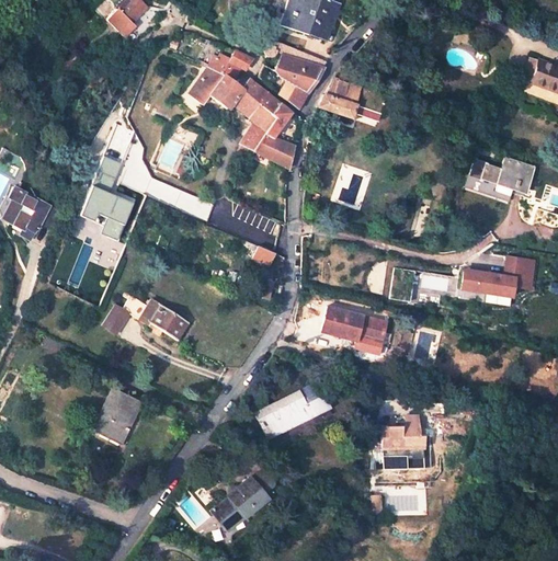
[(137,0),(128,0),(127,1),(126,0),(124,0),(107,22),(126,37),(136,25),(133,23),(146,8),(137,0)]
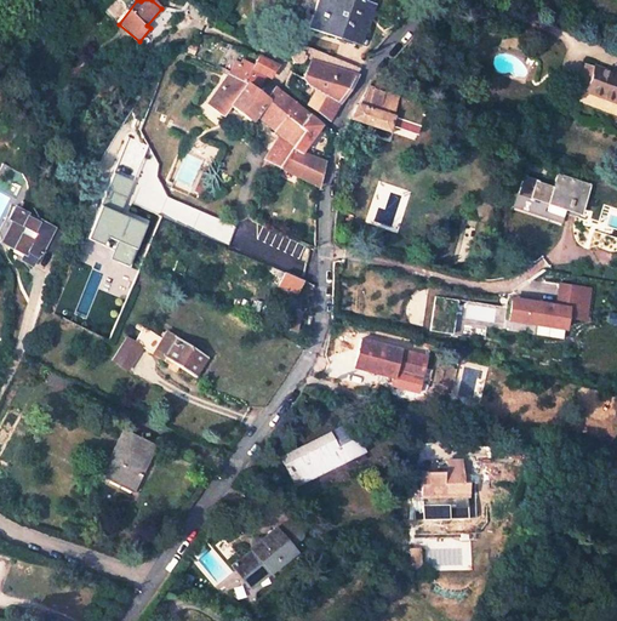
[(359,44),(372,1),(367,0),(319,0),(310,28),(359,44)]
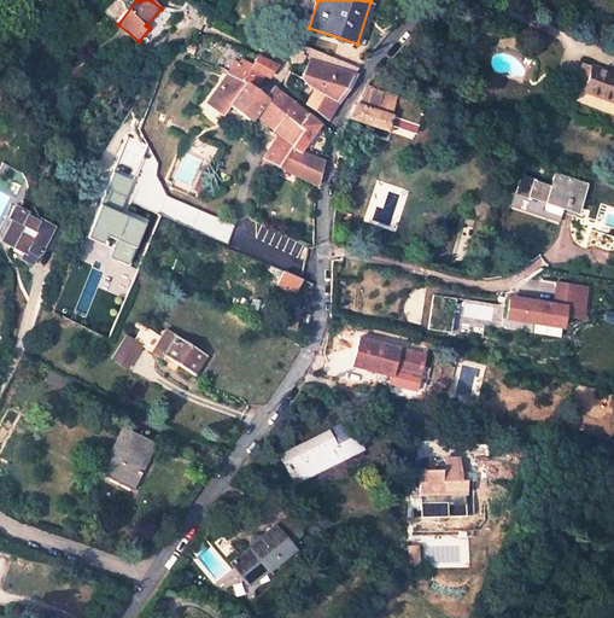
[(526,41),(500,31),(496,42),(522,52),(526,41)]
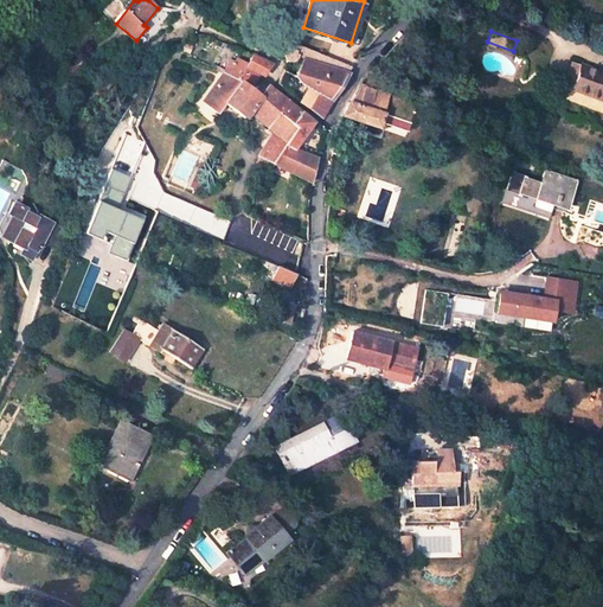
[(353,66),(297,46),(295,51),(290,50),(289,50),(288,50),(287,50),(287,51),(286,51),(286,52),(284,52),(284,53),(284,55),(284,56),(284,57),(284,58),(286,58),(286,59),(289,62),(290,62),(292,62),(293,62),(294,62),(294,61),(295,61),(296,59),(297,58),(297,57),(305,59),(303,62),(347,74),(353,66)]
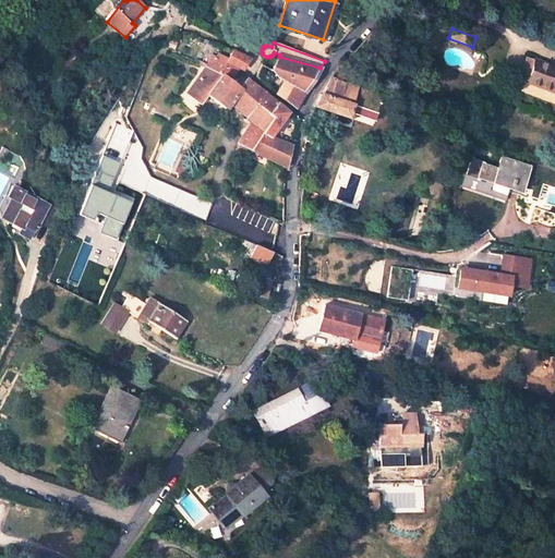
[(209,67),(217,71),(236,80),(241,68),(245,70),(254,59),(234,51),(230,59),(220,55),(218,58),(215,56),(209,67)]
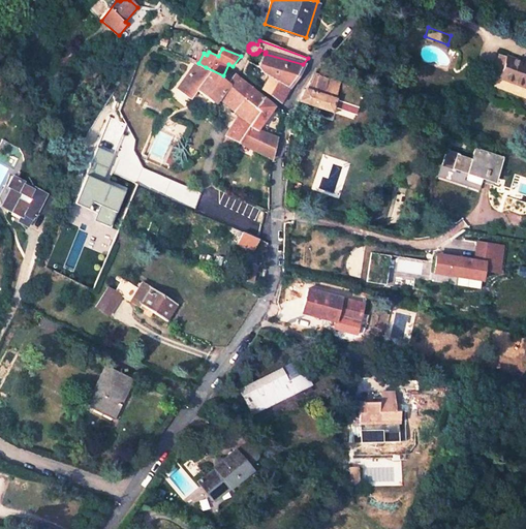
[(261,75),(269,80),(265,88),(272,93),(285,68),(297,73),(303,64),(265,54),(260,64),(252,61),(246,73),(257,82),(261,75)]
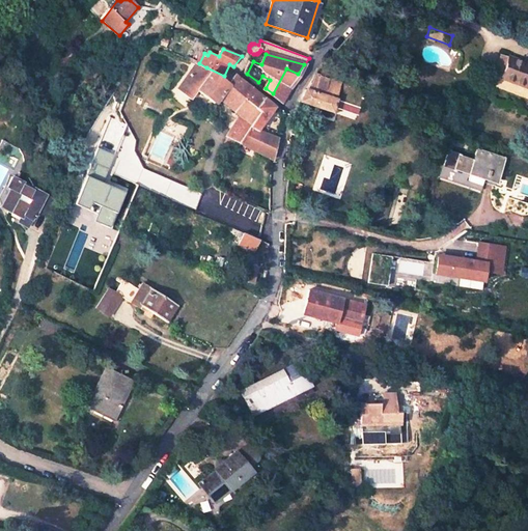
[(527,61),(510,56),(503,76),(527,84),(527,61)]
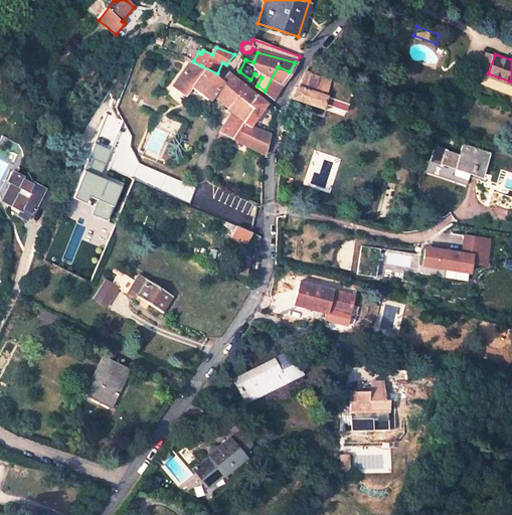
[(191,61),(172,93),(179,97),(182,93),(187,97),(193,89),(210,100),(217,93),(231,103),(229,107),(235,110),(223,133),(225,134),(235,139),(254,109),(238,98),(245,86),(228,72),(224,79),(217,73),(200,65),(191,61)]
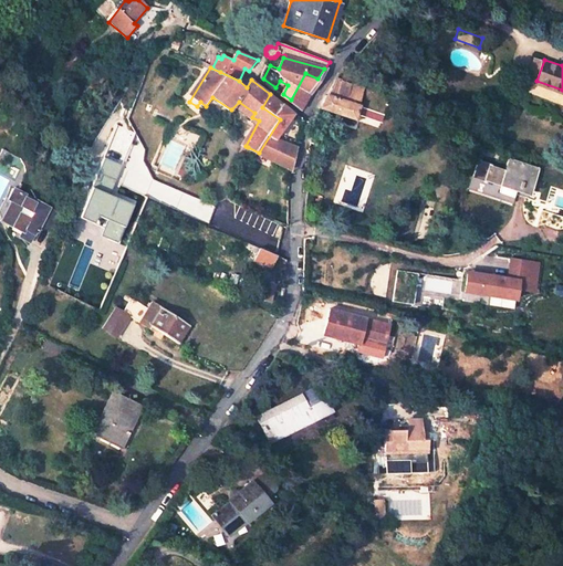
[(291,100),(302,106),(318,79),(305,73),(291,100)]
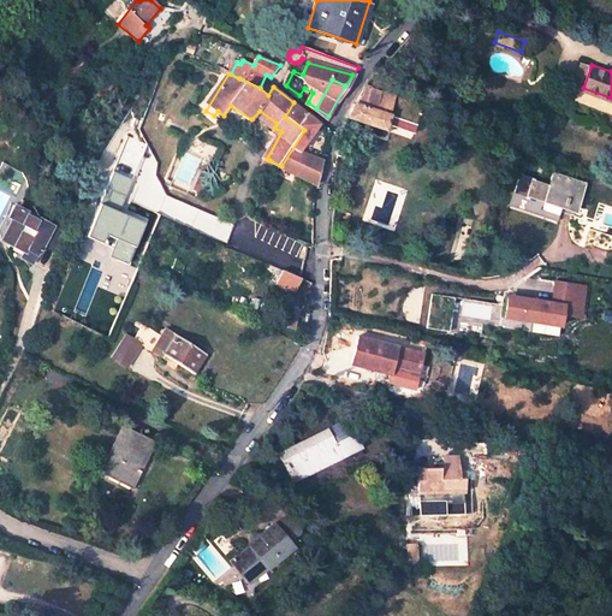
[(386,125),(394,128),(398,118),(387,114),(390,105),(393,94),(367,84),(361,99),(349,114),(348,117),(385,129),(386,125)]
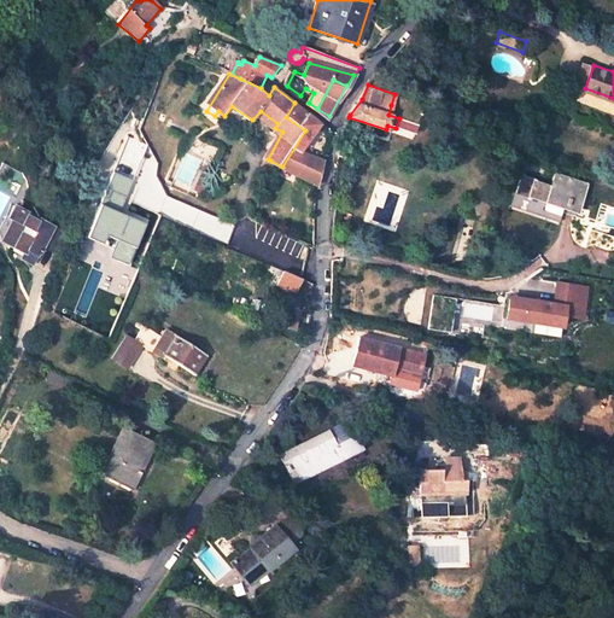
[(326,159),(303,147),(322,123),(294,103),(286,117),(305,130),(282,167),(320,185),(326,159)]
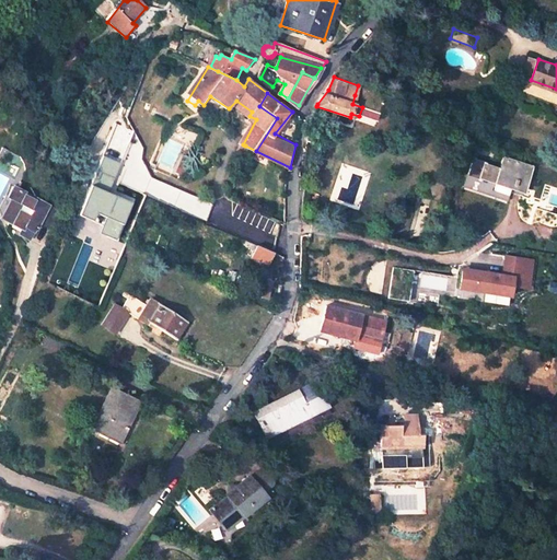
[(256,151),(245,146),(241,152),(252,158),(256,151)]
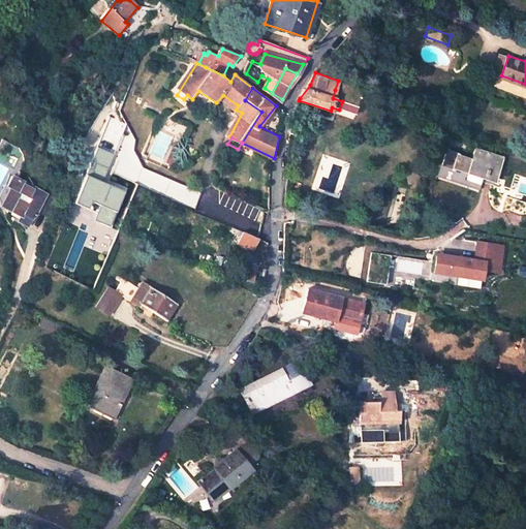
[(172,162),(177,164),(185,145),(179,143),(172,162)]
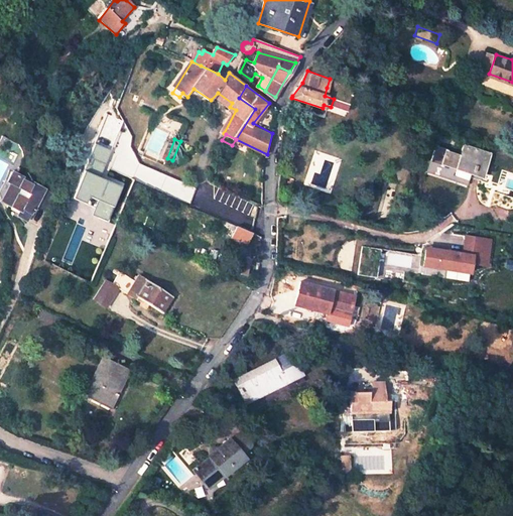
[(470,176),(481,179),(490,151),(466,144),(462,155),(435,147),(430,164),(470,176)]
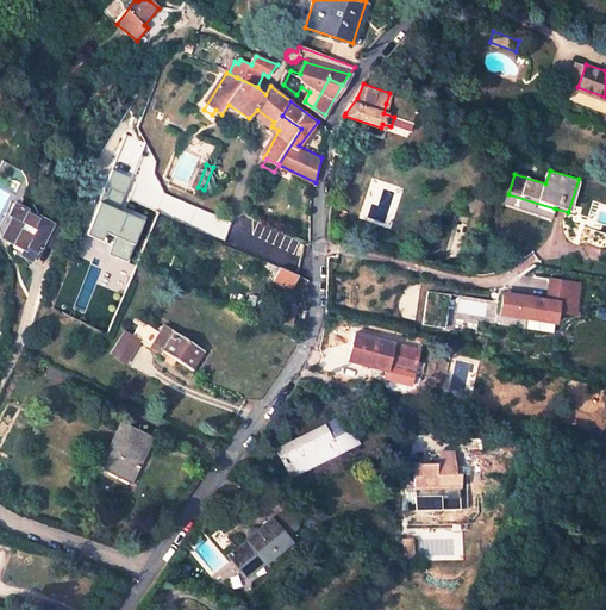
[(555,209),(508,194),(505,205),(553,218),(555,209)]
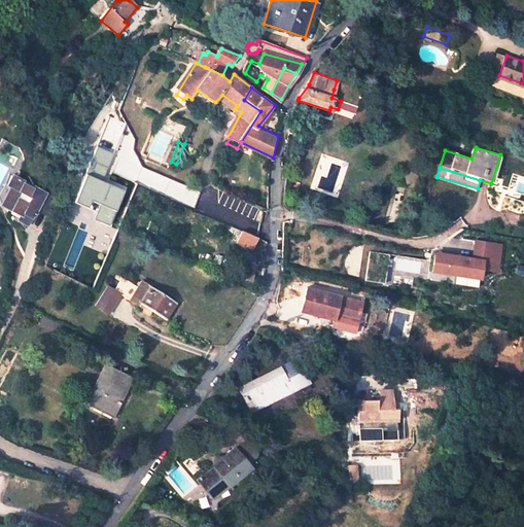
[(50,191),(14,173),(9,182),(12,184),(6,198),(15,203),(13,208),(23,213),(20,218),(30,223),(36,213),(37,213),(41,207),(54,214),(62,198),(60,197),(64,187),(55,183),(50,191)]
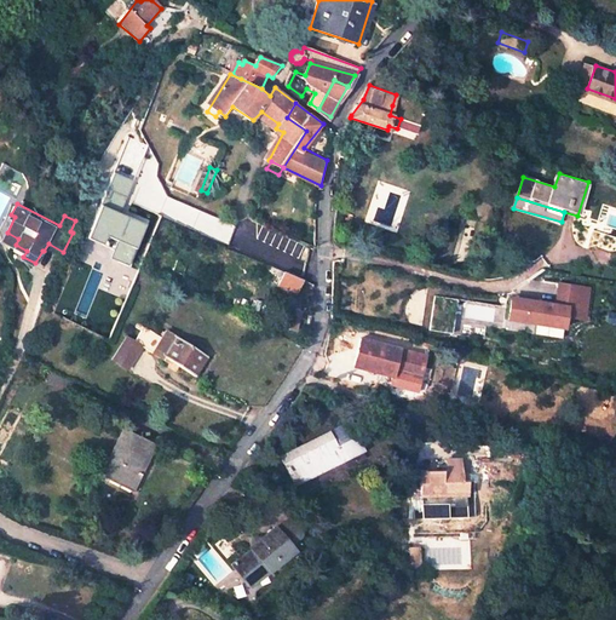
[(88,239),(110,246),(113,237),(121,240),(130,217),(99,206),(88,239)]
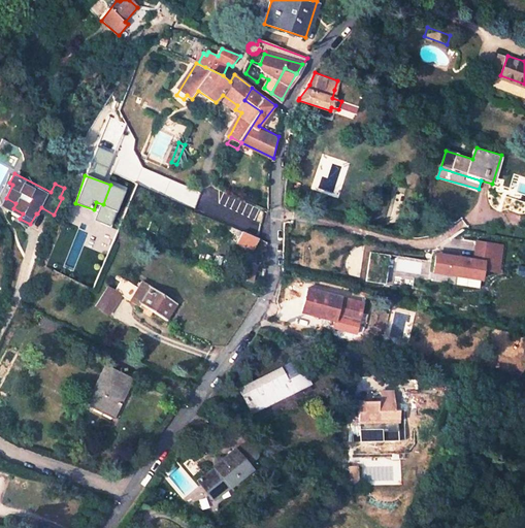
[(245,243),(254,246),(258,237),(243,230),(240,239),(237,237),(235,244),(243,248),(245,243)]
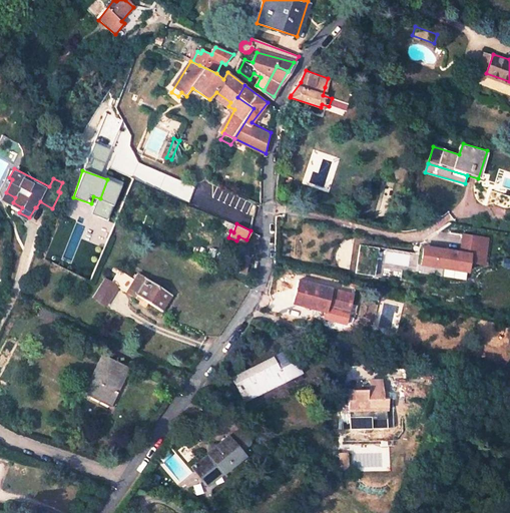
[(467,272),(469,262),(484,265),(489,238),(464,234),(461,252),(424,245),(421,264),(467,272)]
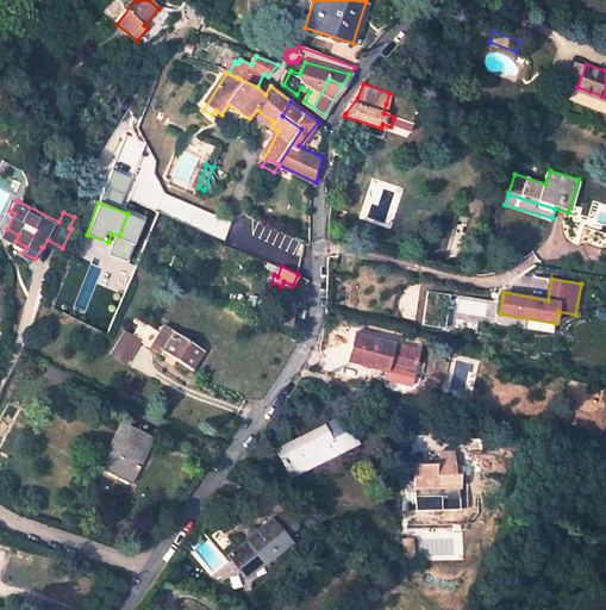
[(453,293),(430,290),(424,323),(447,328),(453,293)]
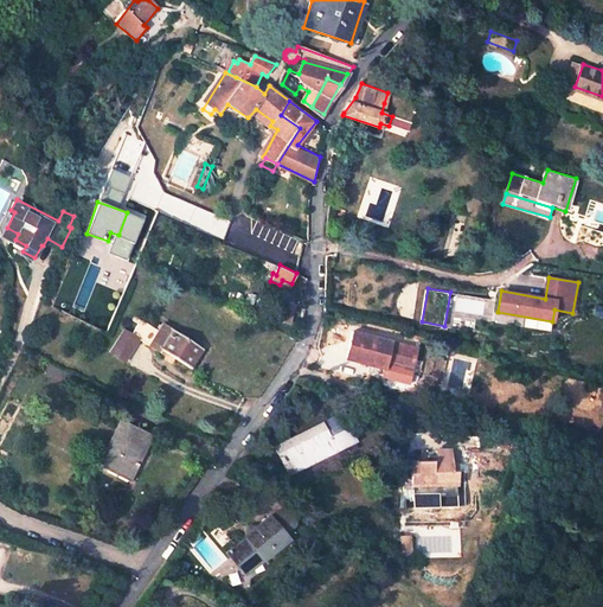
[(290,319),(296,302),(284,298),(277,315),(290,319)]
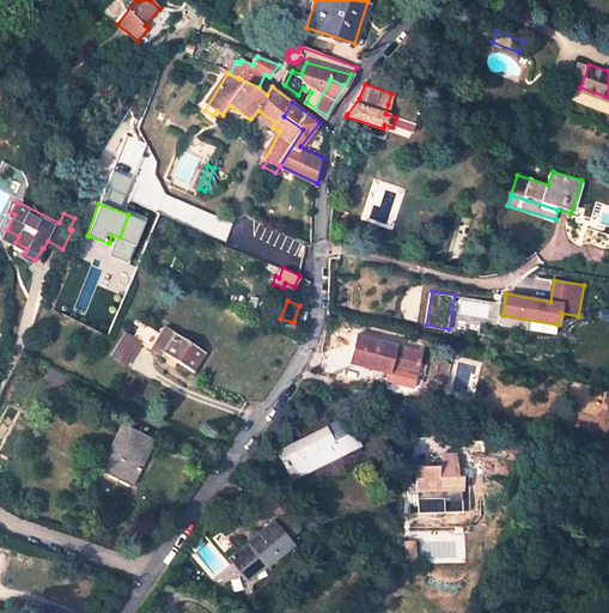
[(194,368),(206,349),(165,322),(150,346),(162,353),(164,351),(194,368)]
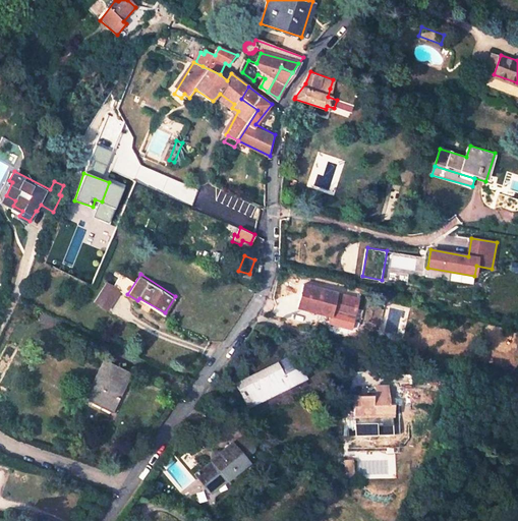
[(106,306),(118,288),(105,281),(94,300),(106,306)]
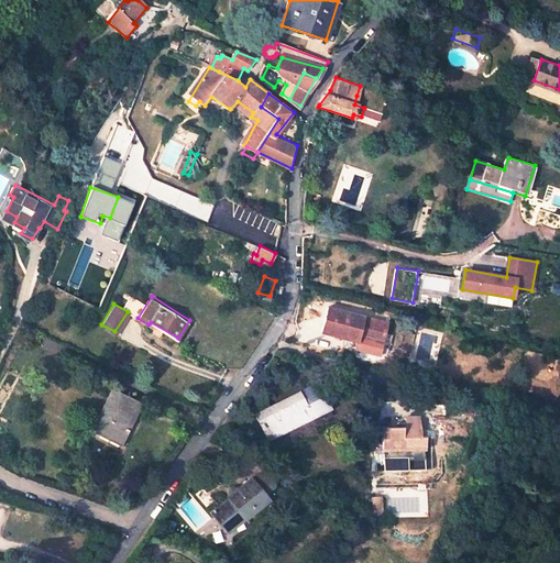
[(380,322),(331,309),(327,330),(361,339),(362,337),(376,340),(380,322)]
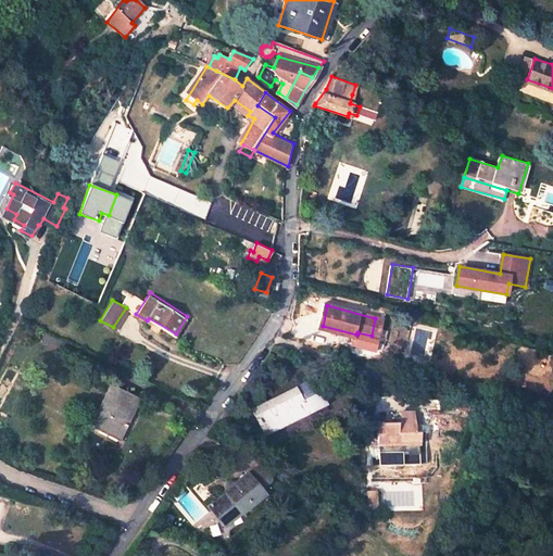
[(28,323),(22,333),(32,338),(37,328),(28,323)]
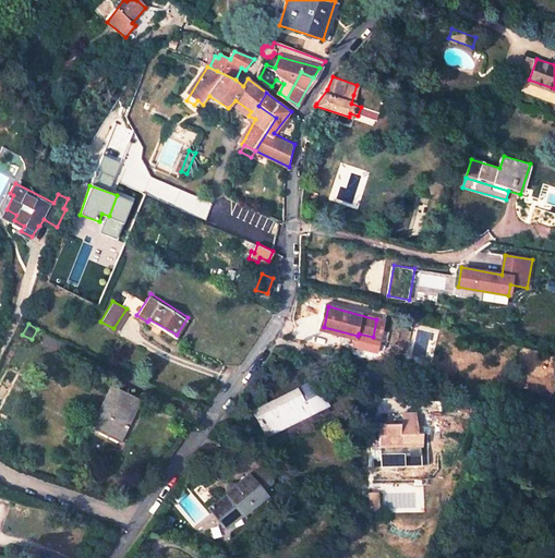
[(314,381),(308,385),(317,408),(324,404),(314,381)]
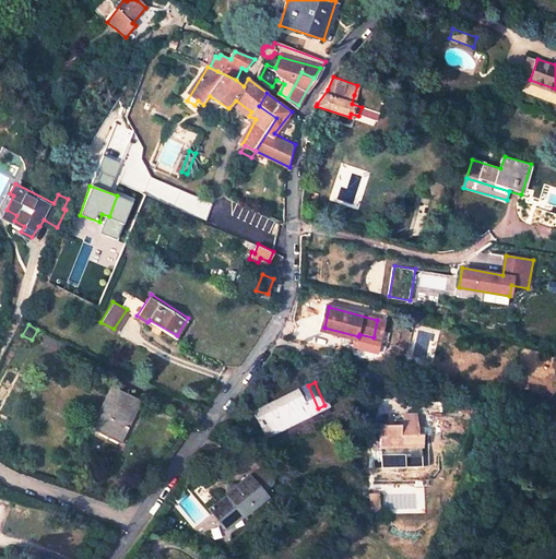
[(318,408),(308,385),(253,413),(263,435),(318,408)]
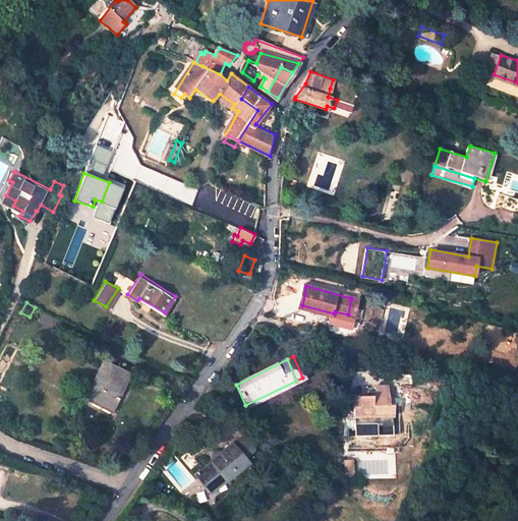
[(109,361),(87,398),(111,413),(120,399),(118,397),(131,374),(109,361)]
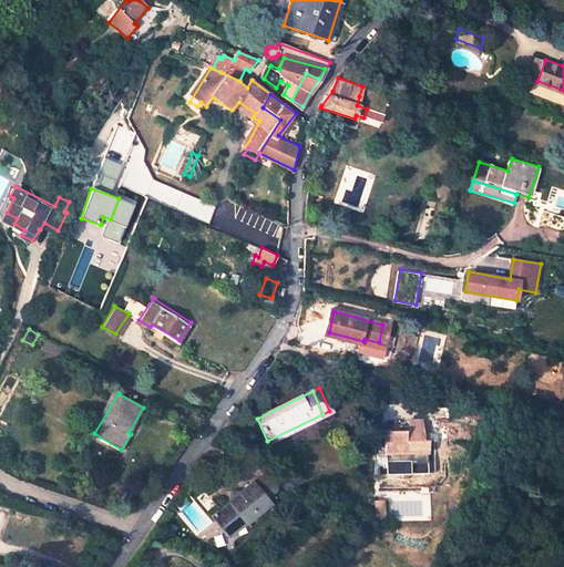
[(380,430),(381,435),(403,434),(403,420),(393,421),(393,430),(380,430)]
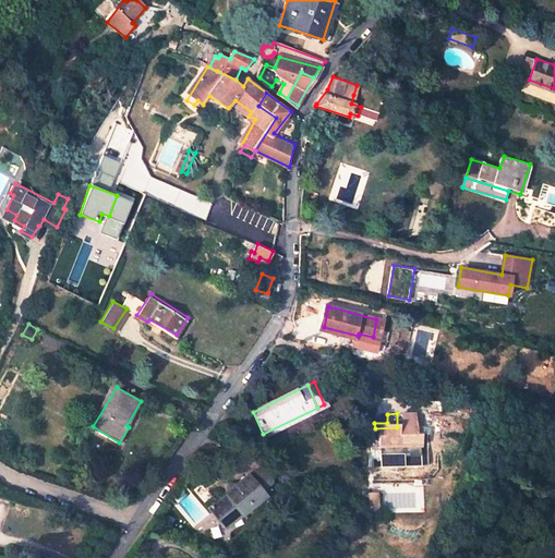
[(415,433),(411,433),(411,427),(411,422),(411,413),(409,413),(397,413),(397,427),(375,428),(376,465),(398,464),(398,453),(417,453),(415,433)]
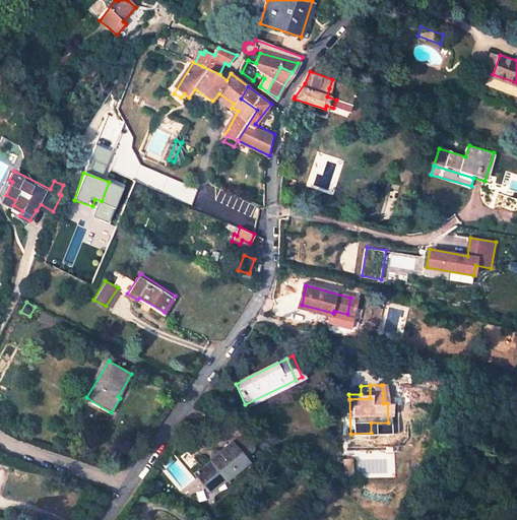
[(246,434),(234,444),(198,472),(210,491),(227,477),(229,479),(248,463),(245,459),(256,452),(253,441),(251,441),(246,434)]
